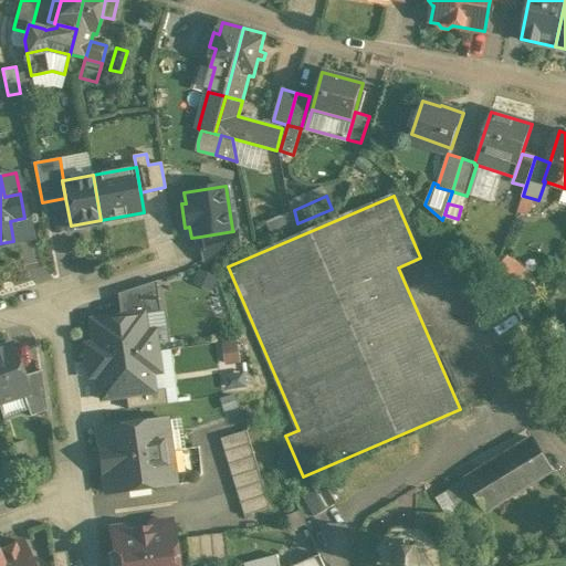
[(10,221),(13,241),(33,237),(29,217),(24,218),(10,221)]
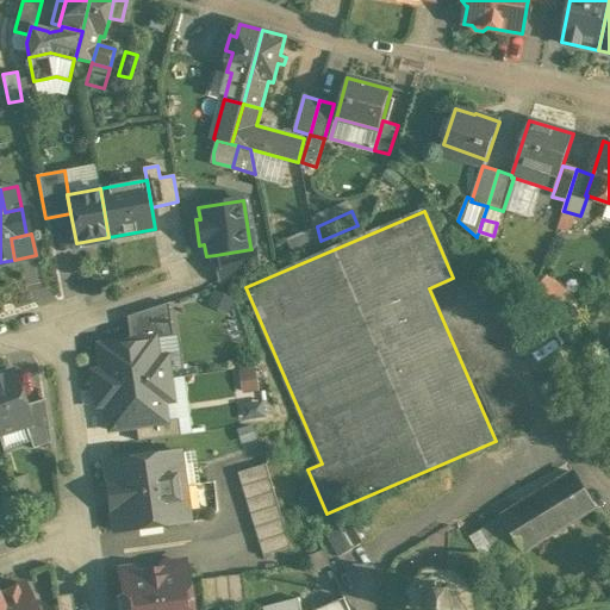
[(251,249),(216,255),(221,284),(261,266),(259,246),(250,247),(251,249)]
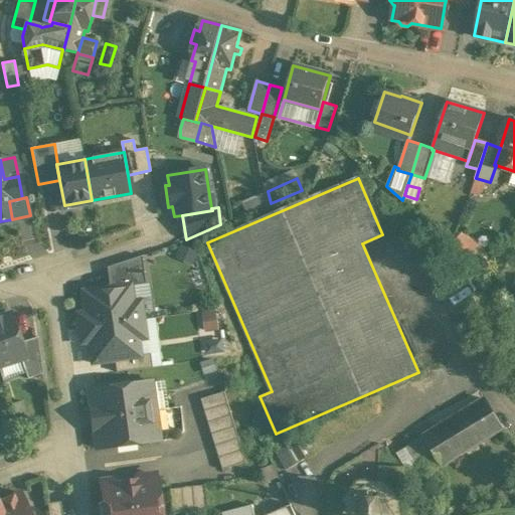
[(141,255),(107,267),(110,287),(130,285),(130,286),(145,284),(141,255)]
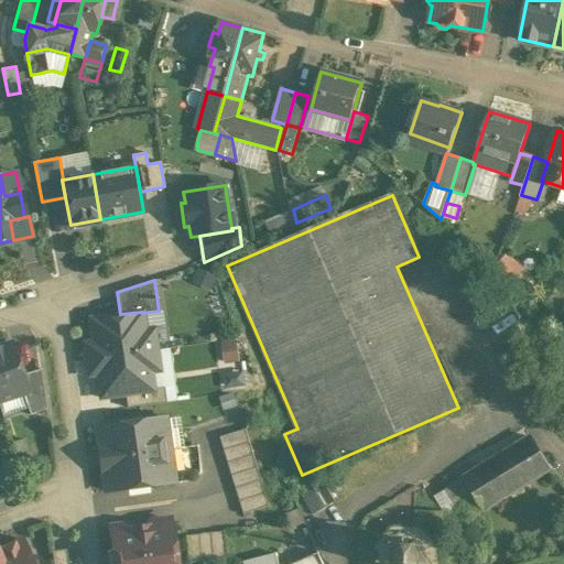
[(120,314),(89,318),(93,342),(84,343),(86,359),(156,349),(153,329),(144,331),(142,313),(142,312),(120,314)]
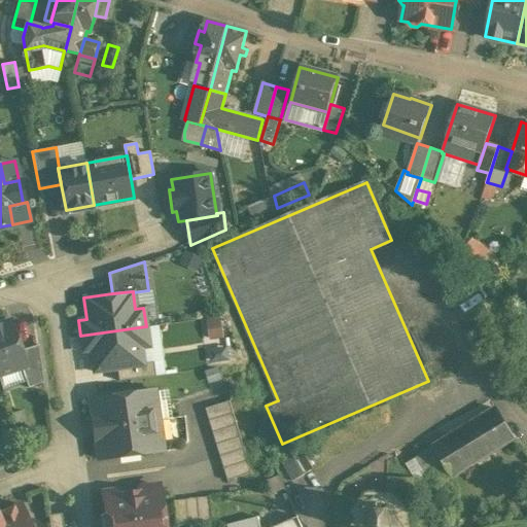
[(223,336),(221,317),(209,318),(210,337),(223,336)]
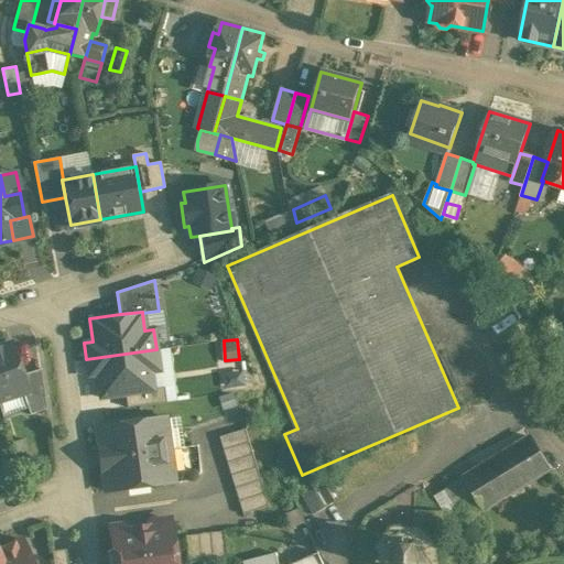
[(11,343),(0,346),(0,401),(23,393),(28,392),(22,376),(11,343)]
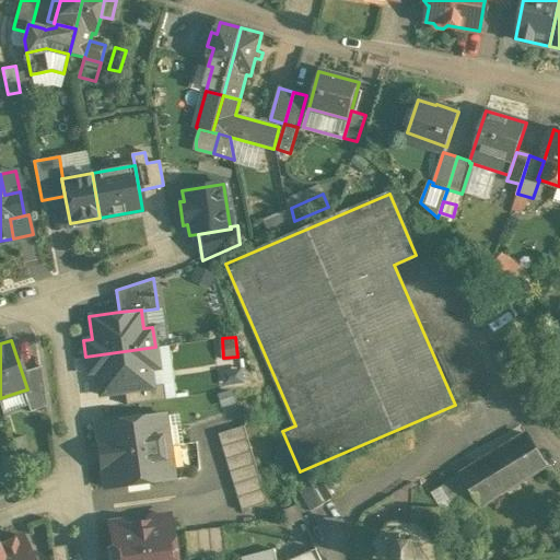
[(155,347),(85,357),(88,373),(96,372),(100,395),(124,392),(152,387),(152,386),(149,369),(158,368),(155,347)]
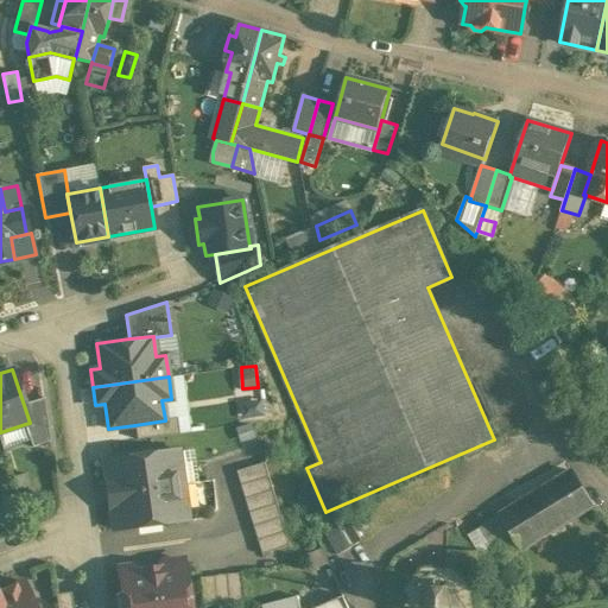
[(44,398),(24,405),(30,423),(25,424),(32,447),(50,441),(44,398)]
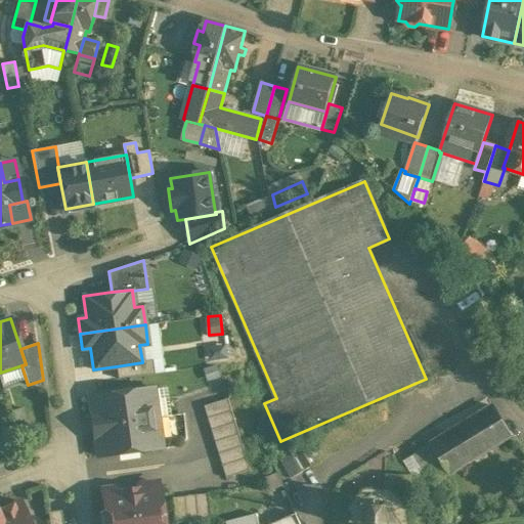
[(142,362),(116,366),(118,379),(155,374),(153,360),(142,361),(142,362)]
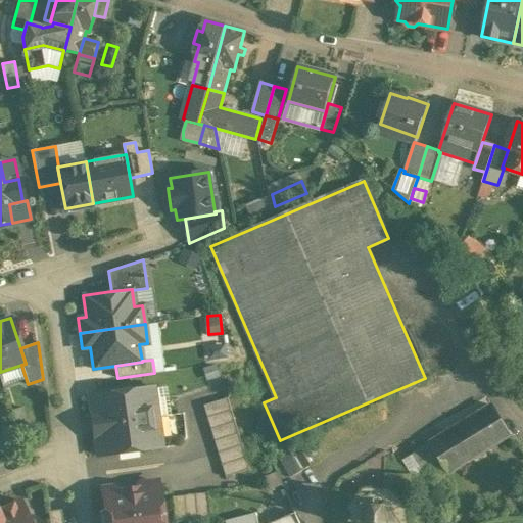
[(142,386),(134,387),(132,390),(89,396),(92,414),(91,414),(91,415),(92,415),(93,422),(97,421),(98,429),(94,430),(95,436),(94,436),(94,437),(95,437),(97,455),(139,449),(143,452),(151,450),(153,447),(162,446),(154,387),(145,388),(142,386)]
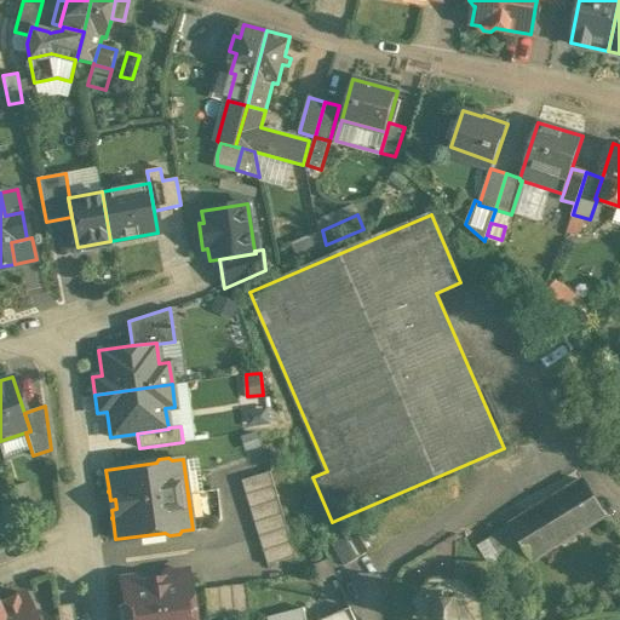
[(271,472),(244,481),(259,537),(288,528),(271,472)]
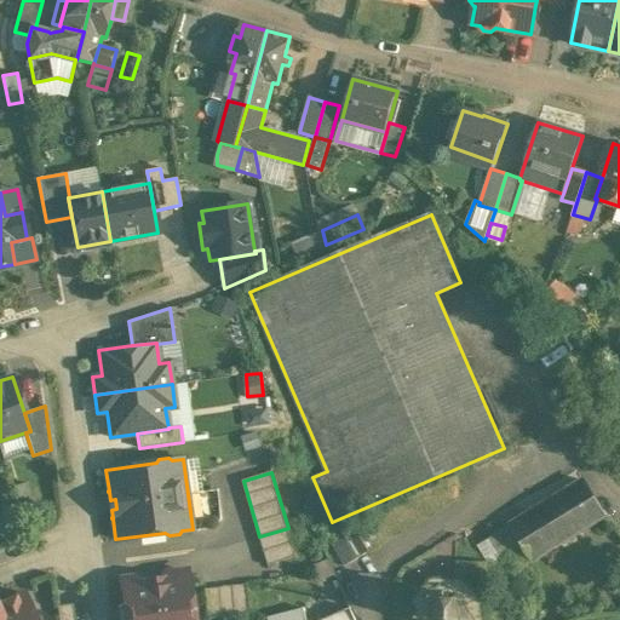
[(584,481),(509,526),(532,561),(606,515),(584,481)]
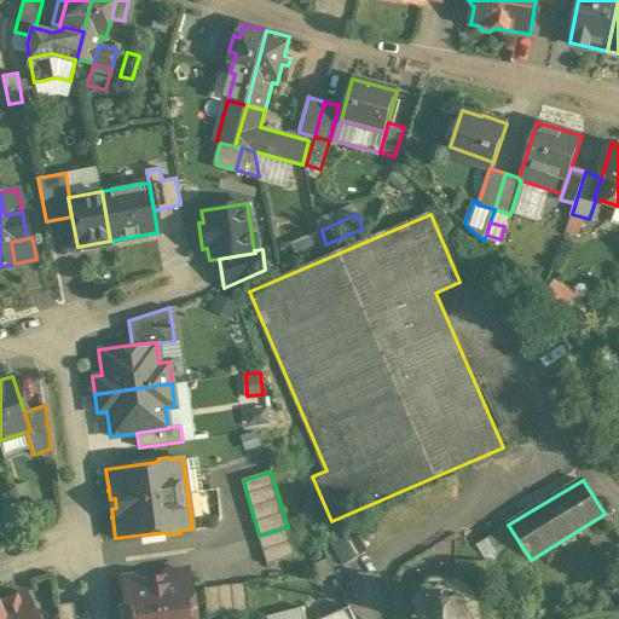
[(531,560),(508,525),(489,537),(512,572),(531,560)]
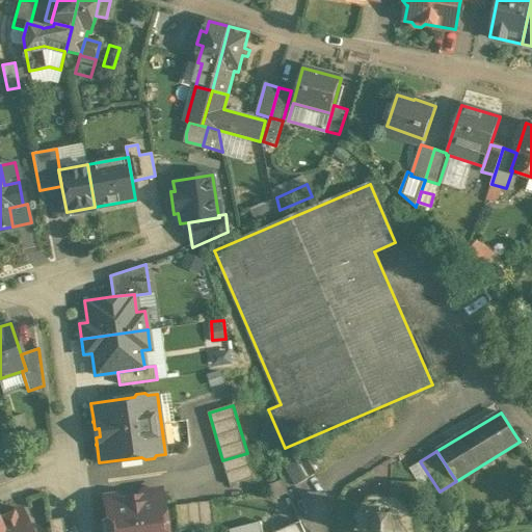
[(304,452),(283,464),(296,486),(317,473),(304,452)]
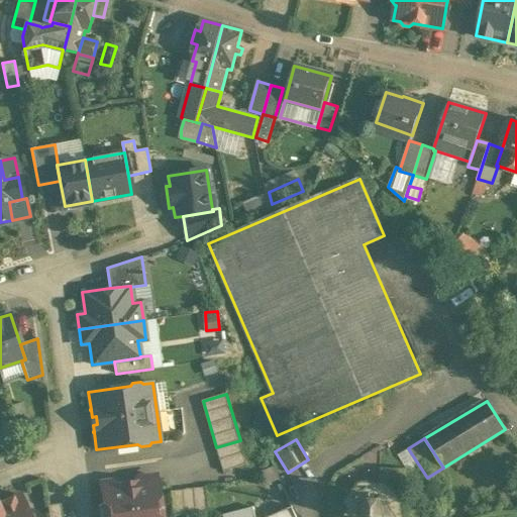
[(240,440),(216,447),(224,472),(247,464),(240,440)]
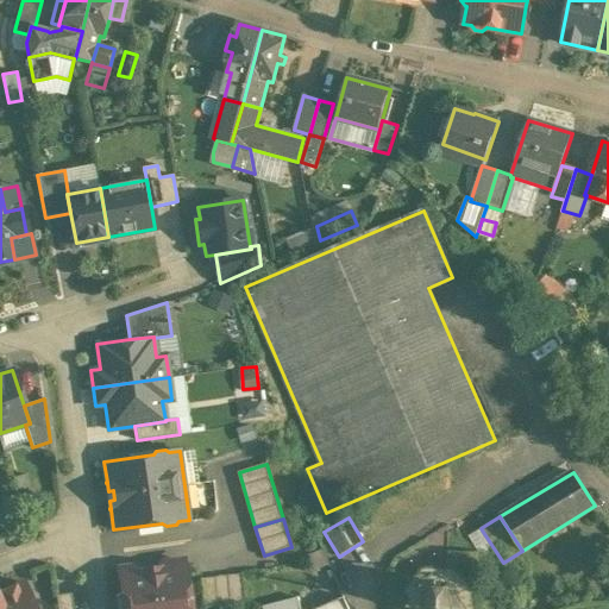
[(503,563),(481,528),(469,535),(493,572),(503,563)]
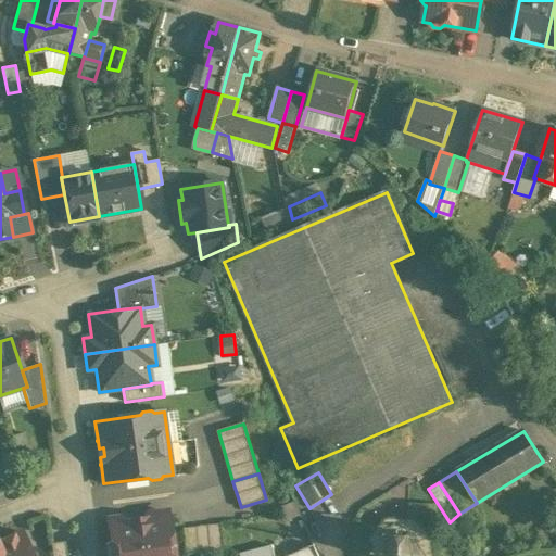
[(173,555),(167,512),(148,515),(143,520),(143,521),(134,522),(134,521),(128,517),(109,520),(113,555),(173,555)]
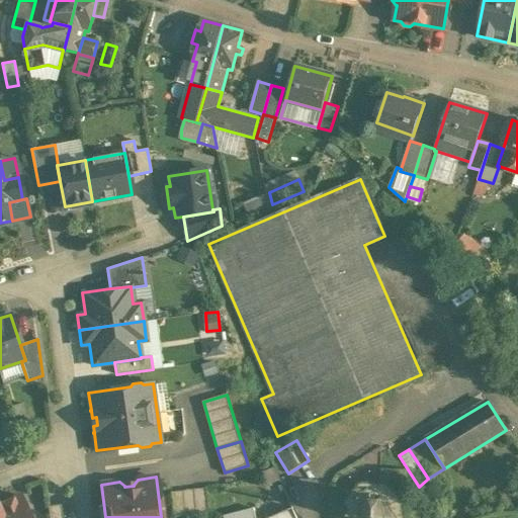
[(207,488),(170,492),(173,517),(209,513),(207,488)]
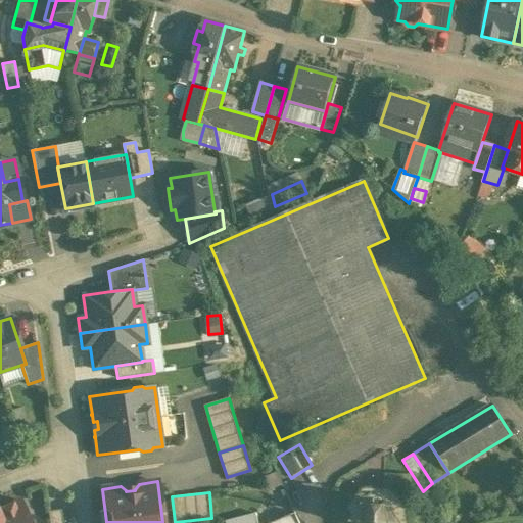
[(0,522),(29,522),(20,501),(0,508),(0,522)]
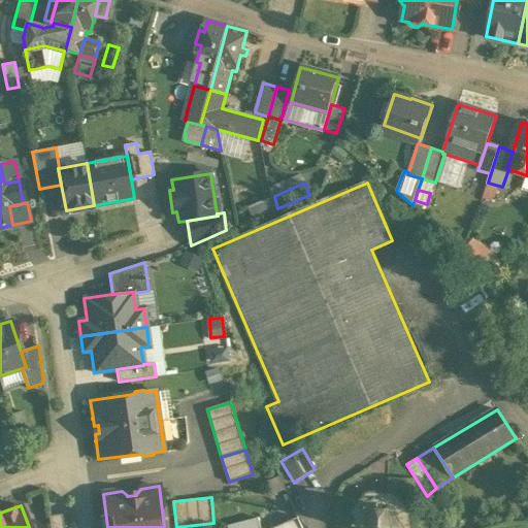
[(400,527),(400,515),(390,505),(376,506),(367,517),(367,527),(400,527)]
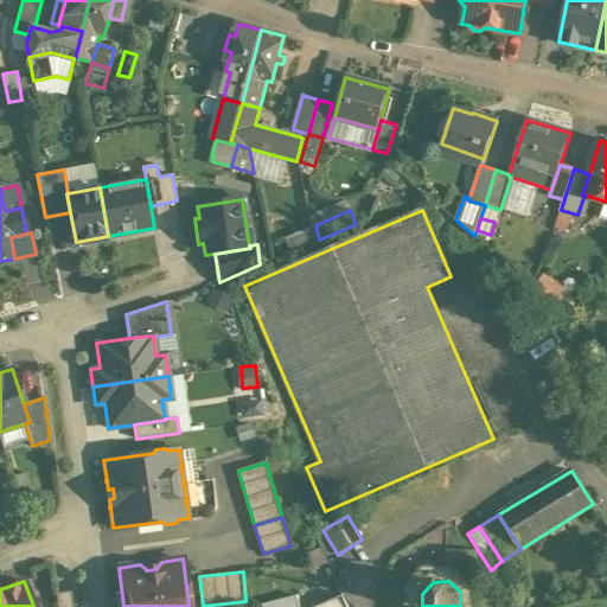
[(72,606),(71,592),(56,593),(57,606),(72,606)]
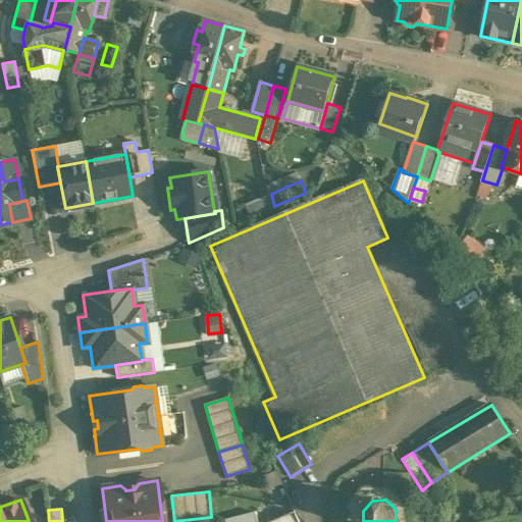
[(299,521),(295,512),(272,521),(299,521)]
